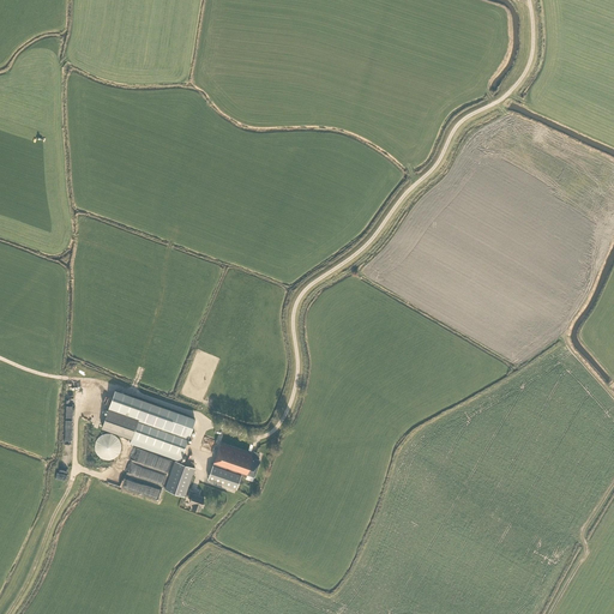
[(131,444),(180,461),(196,420),(115,391),(102,428),(132,439),(131,444)]
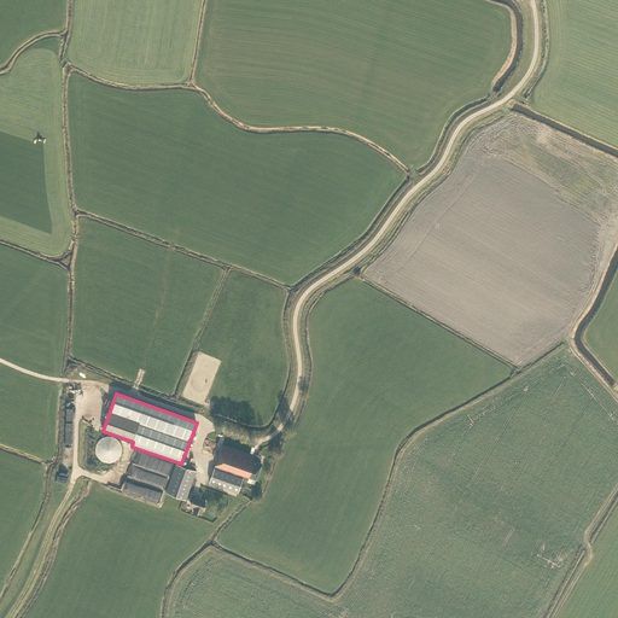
[(256,479),(262,464),(260,462),(262,456),(258,455),(257,459),(254,458),(220,445),(217,453),(220,453),(215,467),(249,479),(249,477),(256,479)]
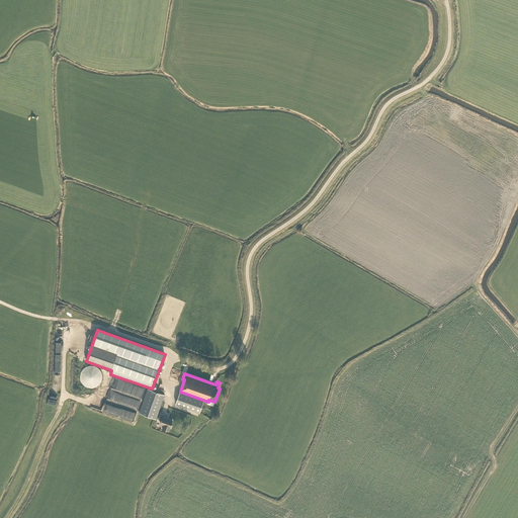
[(156,419),(158,413),(165,395),(148,390),(140,413),(156,419)]
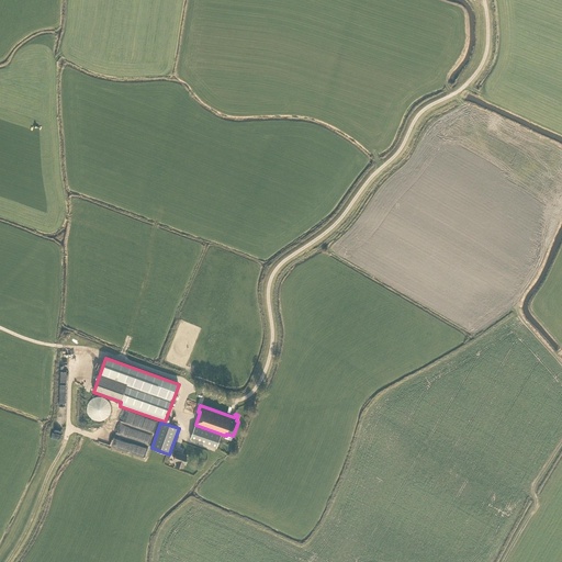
[(195,426),(191,438),(216,448),(221,435),(195,426)]
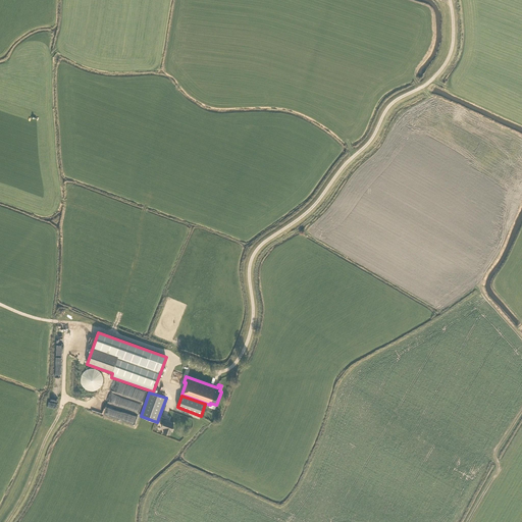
[(161,427),(164,428),(171,430),(173,423),(164,420),(165,418),(162,416),(159,423),(162,424),(161,427)]
